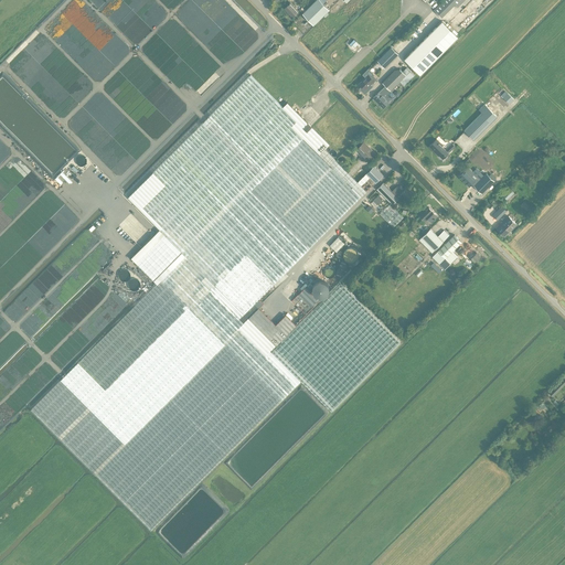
[(329,13),(327,12),(329,10),(320,0),(316,0),(302,13),(313,24),(323,16),(326,17),(329,13)]
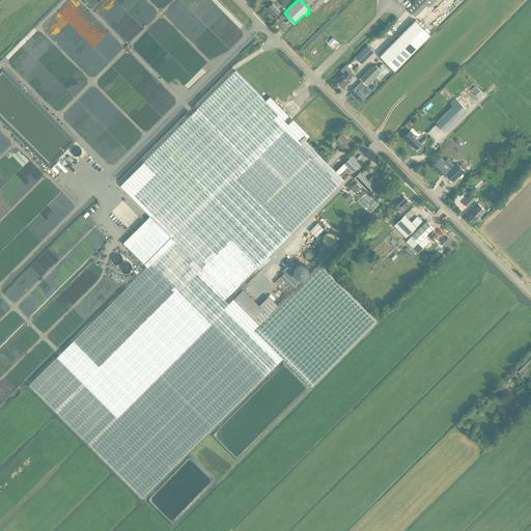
[(436,0),(414,0),(412,3),(413,4),(408,9),(415,17),(416,16),(427,4),(430,6),(436,0)]
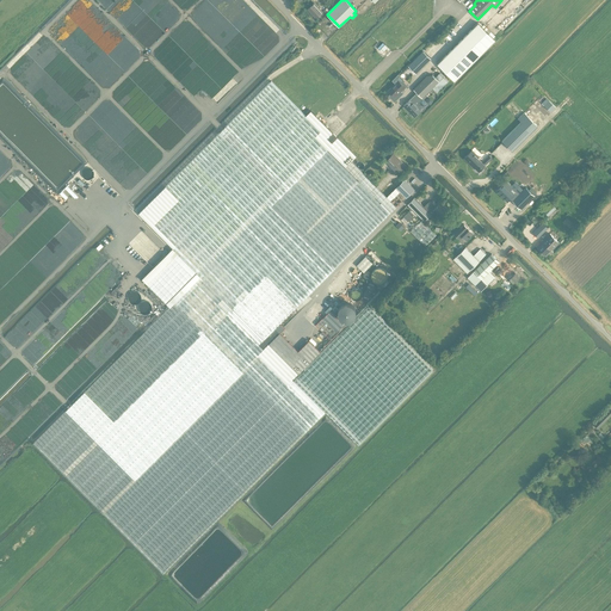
[(314,2),(308,8),(316,18),(323,12),(318,6),(315,4),(314,2)]
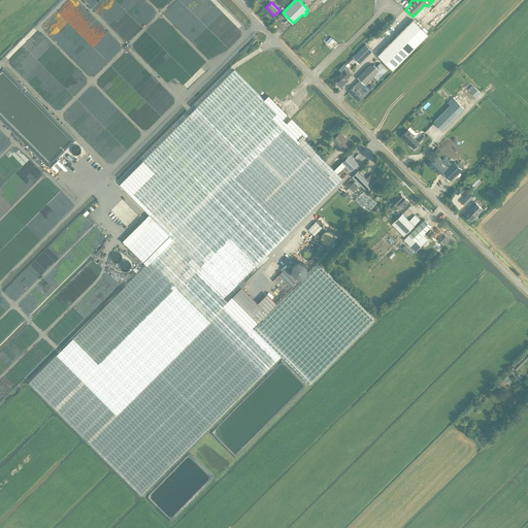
[(377,55),(393,69),(428,34),(413,20),(377,55)]
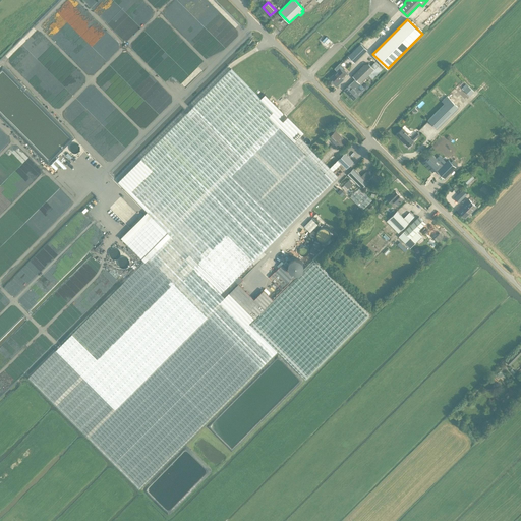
[(361,44),(348,57),(354,62),(367,50),(361,44)]
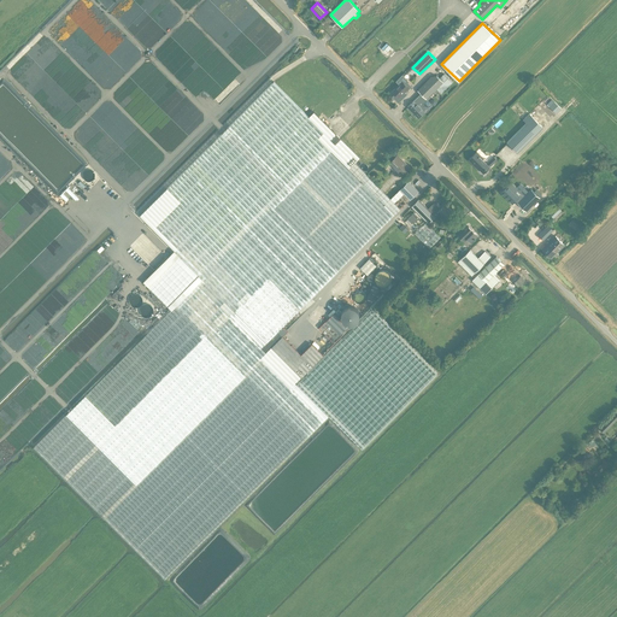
[(399,84),(392,92),(395,94),(393,97),(399,103),(405,97),(404,94),(412,86),(409,82),(409,81),(404,76),(403,75),(397,81),(398,83),(399,84)]
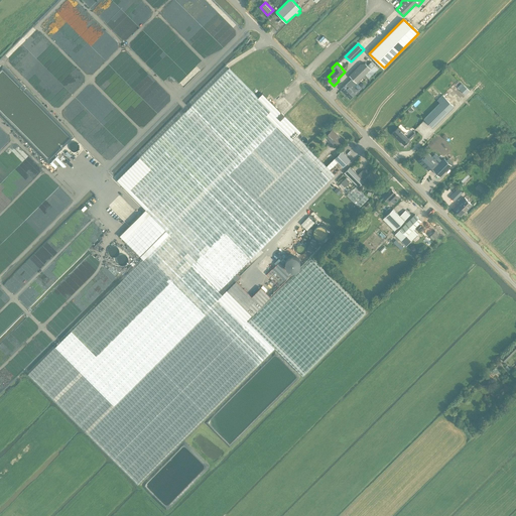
[(352,79),(341,90),(350,99),(351,98),(352,98),(353,97),(353,96),(358,91),(361,88),(357,83),(365,74),(369,78),(375,73),(378,69),(374,65),(371,69),(367,65),(365,62),(361,63),(350,76),(352,79)]
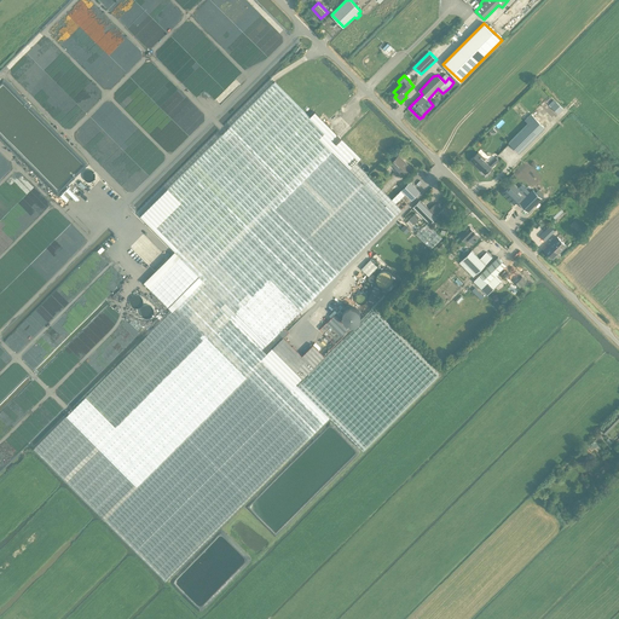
[(275,82),(140,217),(177,252),(203,279),(267,343),(279,333),(283,337),(288,333),(284,328),(301,311),(300,311),(393,218),(347,172),(317,140),(324,133),(310,117),(275,82)]
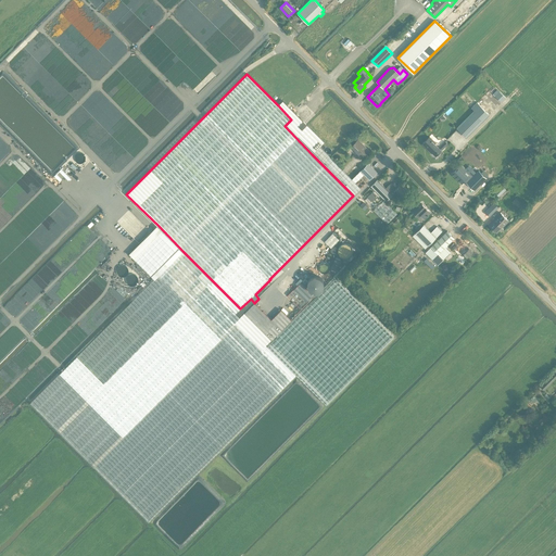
[(501,102),(506,98),(500,91),(494,96),(501,102)]
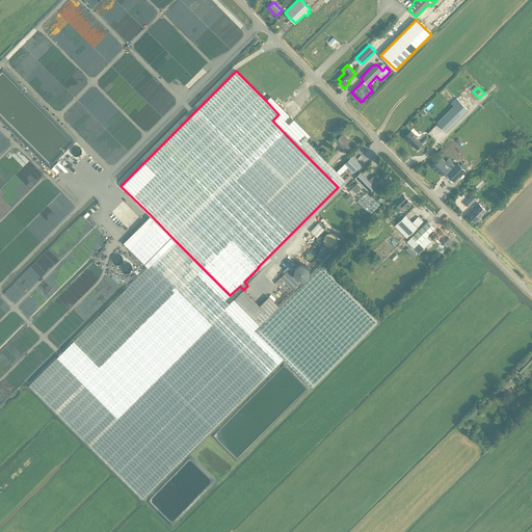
[(278,114),(272,121),(298,148),(306,140),(310,136),(286,111),(270,97),(266,101),(278,114)]
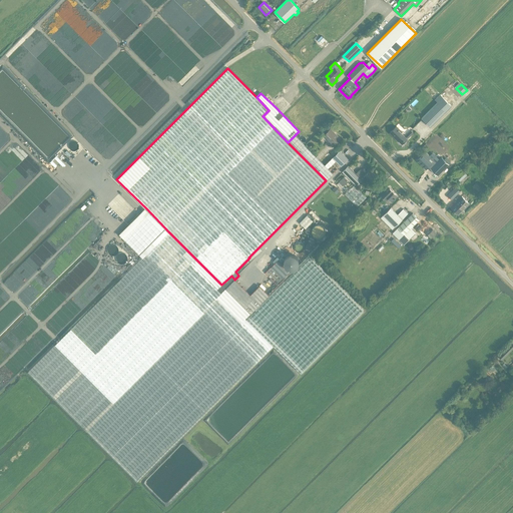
[(422,118),(430,127),(452,106),(440,94),(435,99),(438,102),(422,118)]
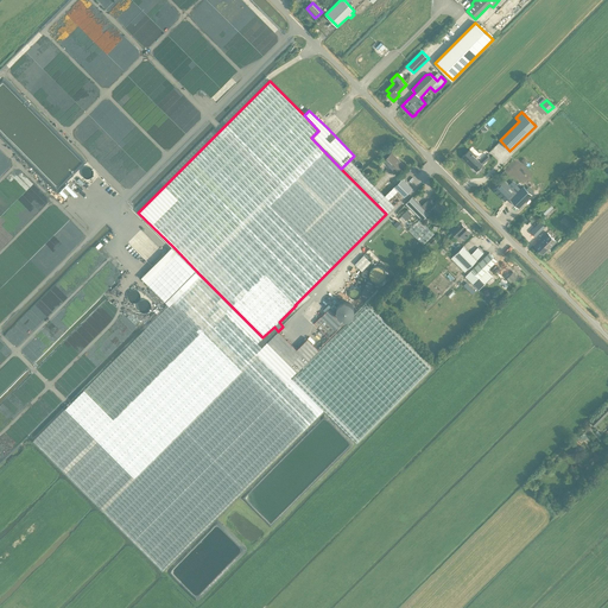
[(480,160),(479,160),(475,157),(476,156),(470,150),(462,157),(472,168),(473,166),(476,171),(485,163),(491,157),(487,153),(480,160)]
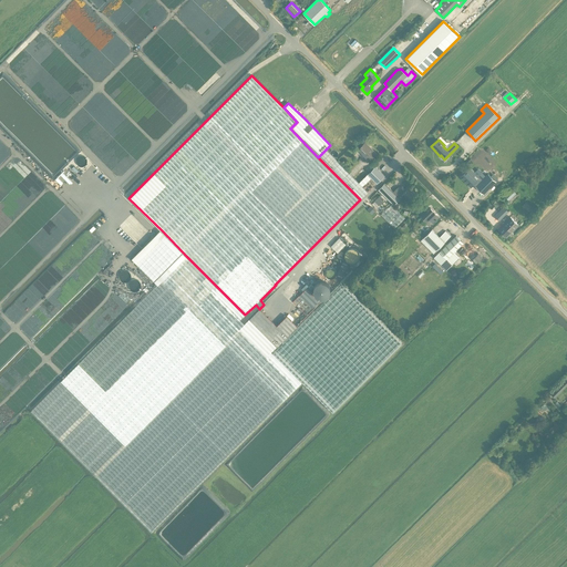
[(372,158),(377,154),(366,142),(358,150),(368,160),(371,156),(372,158)]
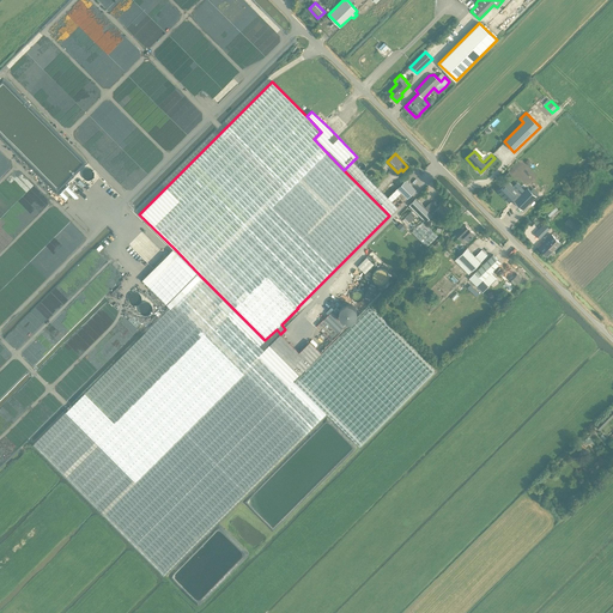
[(352,162),(344,170),(389,216),(392,213),(393,213),(399,207),(407,199),(416,189),(406,180),(395,190),(388,198),(352,162)]
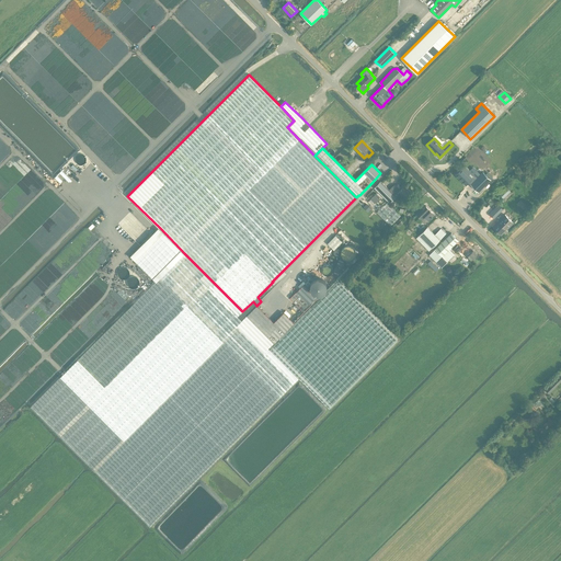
[(465,165),(456,174),(466,185),(469,182),(470,184),(477,178),(465,165)]
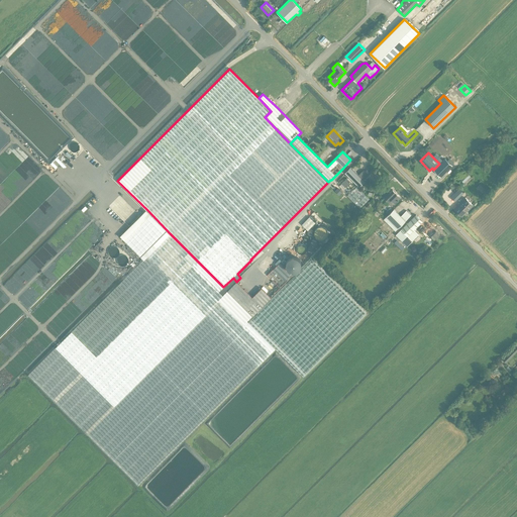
[(439,164),(433,170),(441,177),(452,166),(445,159),(439,164)]
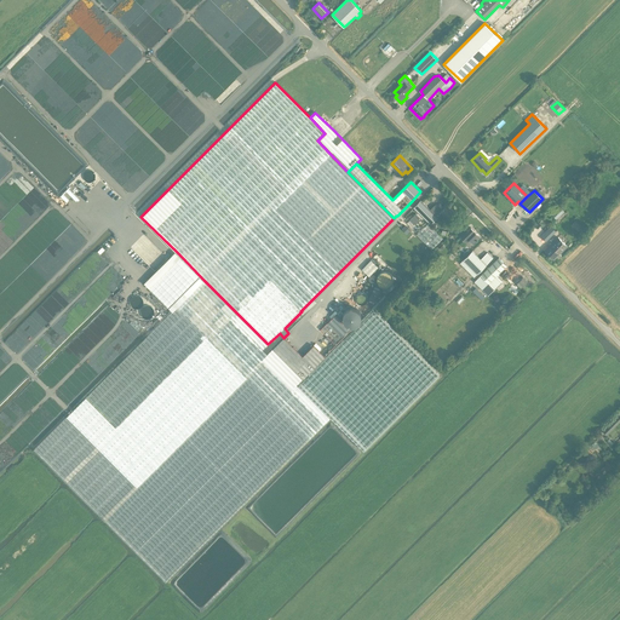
[(435,206),(434,206),(430,210),(420,200),(413,207),(431,224),(437,218),(442,223),(447,218),(448,219),(455,213),(447,205),(442,210),(438,206),(437,205),(436,205),(435,205),(435,206)]
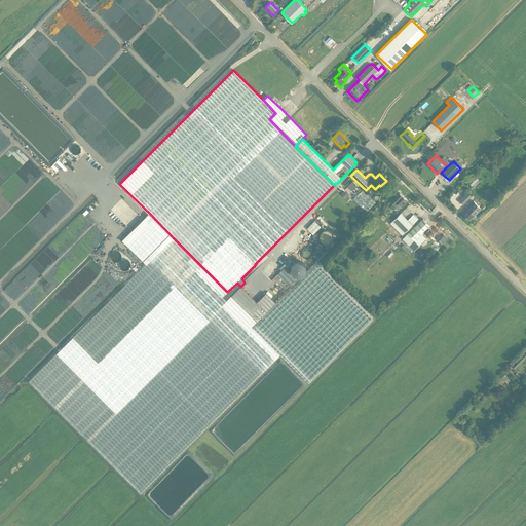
[(474,175),(467,181),(472,186),(479,180),(474,175)]
